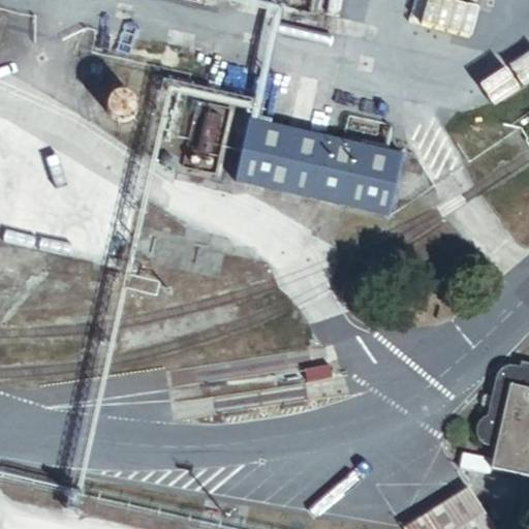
[(275,73),(214,59),(208,87),(269,101),(275,73)]
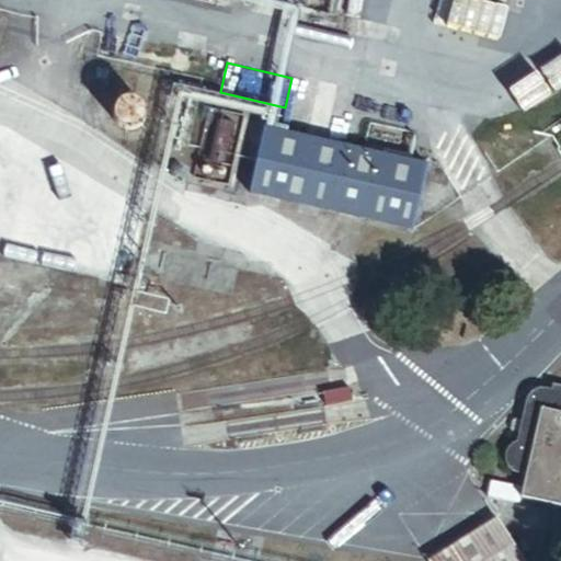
[(144,122),(145,118),(146,114),(145,111),(144,107),(140,104),(138,102),(135,101),(130,100),(127,101),(124,102),(121,104),(118,107),(116,110),(115,114),(116,118),(117,122),(119,125),(122,127),(125,129),(128,130),(133,130),(136,129),(139,127),(142,125),(144,122)]
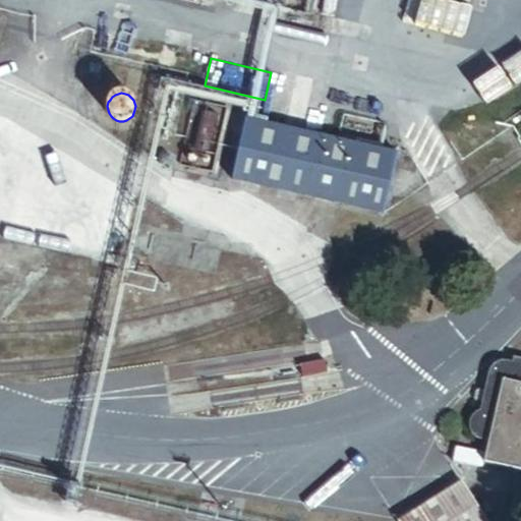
[(339,106),(312,99),(308,116),(334,123),(339,106)]
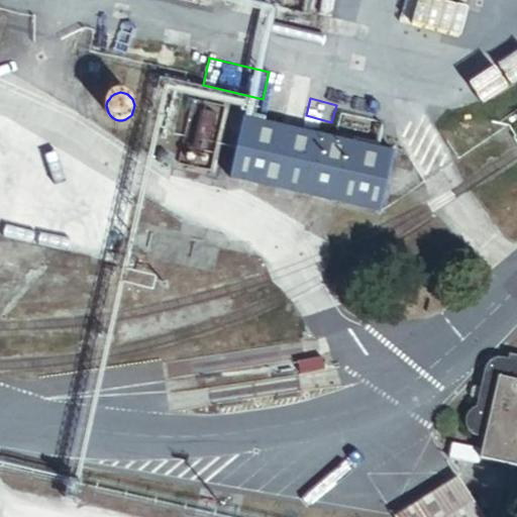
[(302,106),(273,99),(270,112),(299,119),(302,106)]
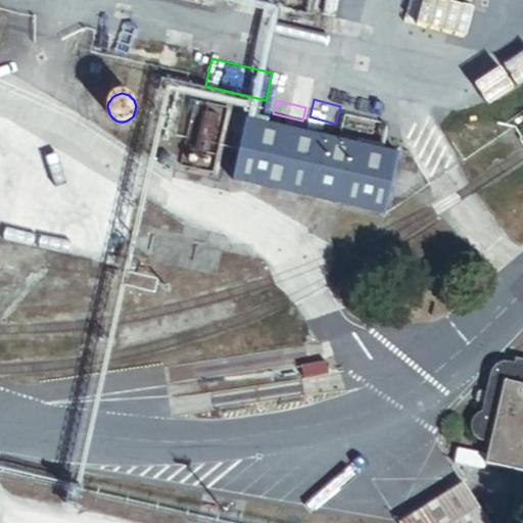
[(214,174),(230,109),(197,102),(182,165),(214,174)]
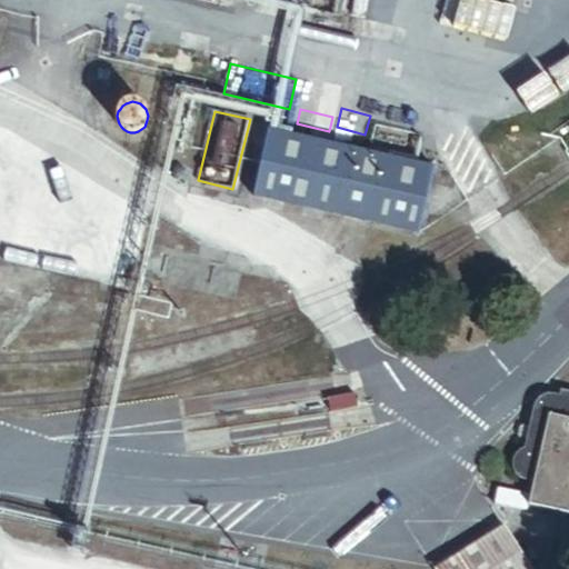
[(376,127),(370,148),(412,159),(418,137),(376,127)]
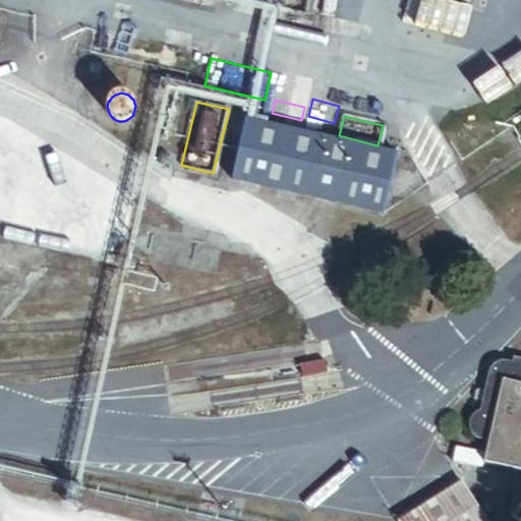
[(398,153),(245,119),(232,181),(384,215),(398,153)]
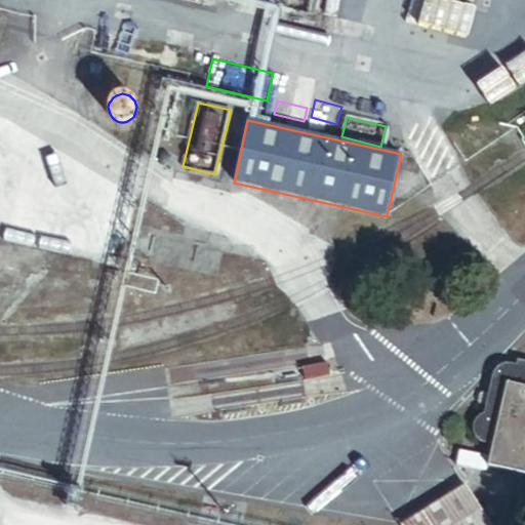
[(524,361),(517,360),(515,365),(509,364),(500,365),(494,370),(482,413),(476,417),(473,421),(472,429),(475,437),(479,442),(491,445),(486,466),(524,474),(524,361)]
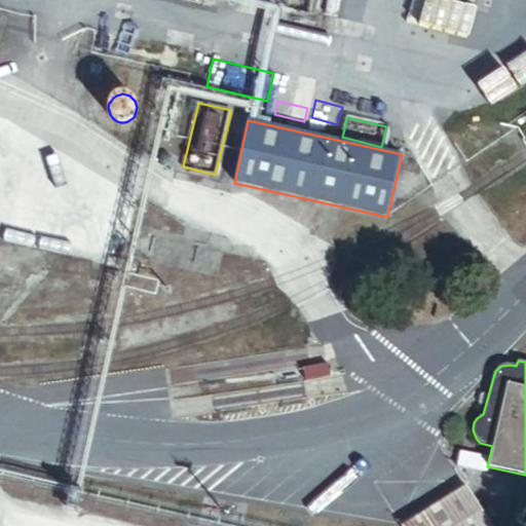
[(476,464),(487,466),(492,446),(480,443),(476,464)]
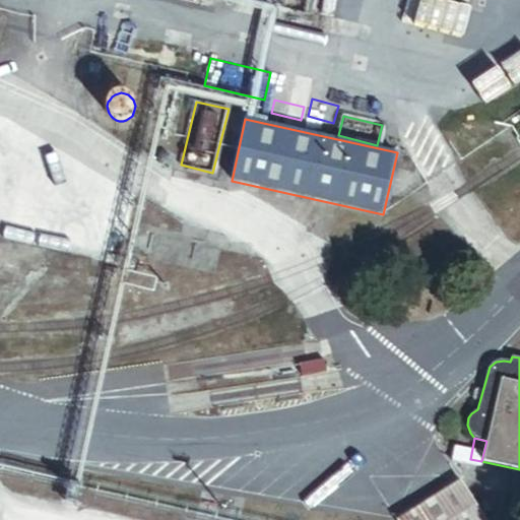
[(485,519),(460,478),(396,519),(395,519),(485,519)]
